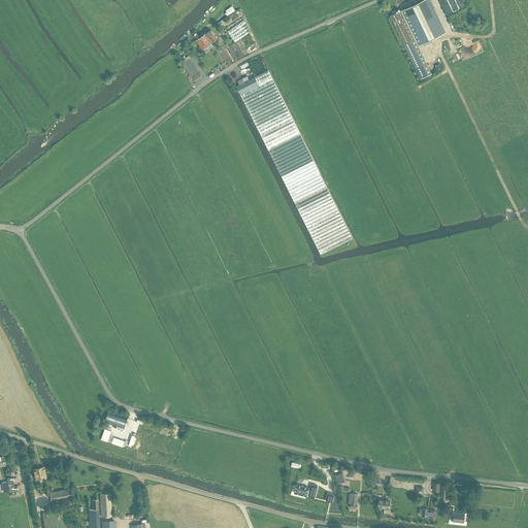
[(430,0),(423,0),(390,17),(406,51),(416,69),(420,78),(431,73),(427,64),(418,45),(421,44),(446,32),(430,0)]
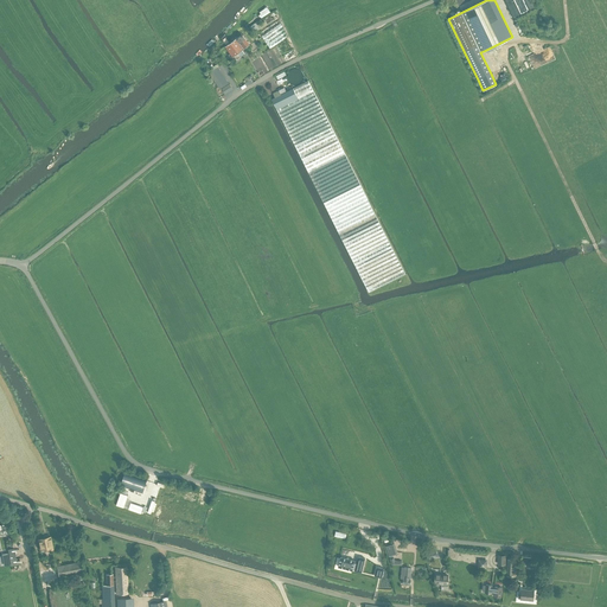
[(260,14),(259,16),(261,19),(270,12),(269,11),(267,7),(260,12),(261,14),(260,14)]
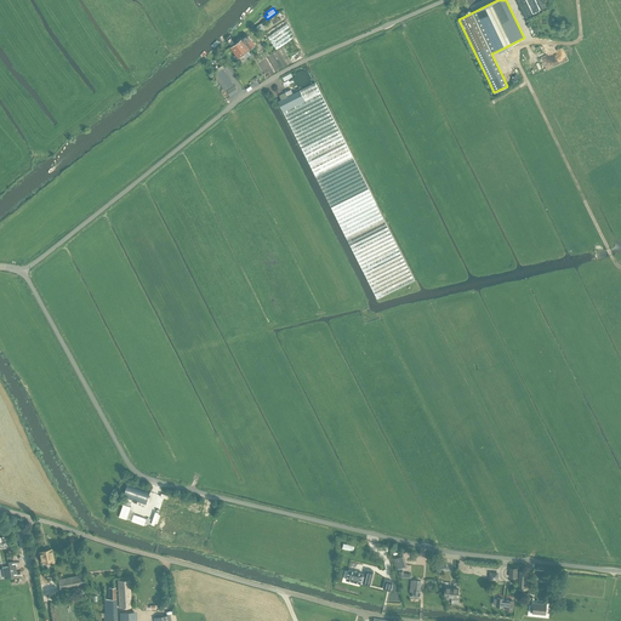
[(266,29),(261,23),(256,28),(260,33),(266,29)]
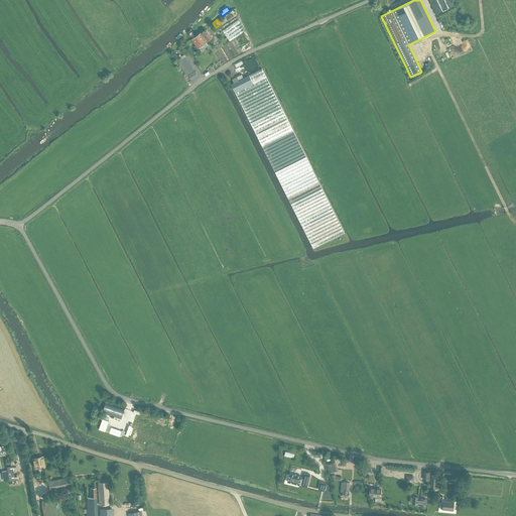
[(239,20),(223,31),(230,41),(245,31),(239,20)]
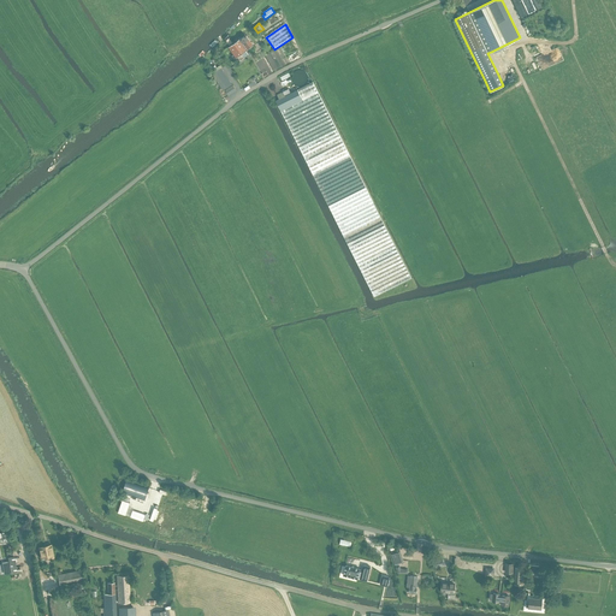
[(230,46),(229,47),(236,57),(237,57),(241,61),(246,58),(244,57),(248,54),(246,51),(253,45),(246,35),(234,45),(230,46)]
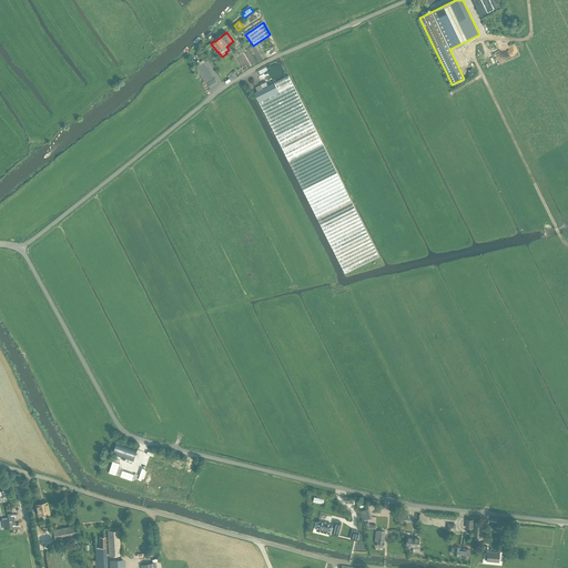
[(206,83),(215,78),(203,60),(195,66),(206,83)]
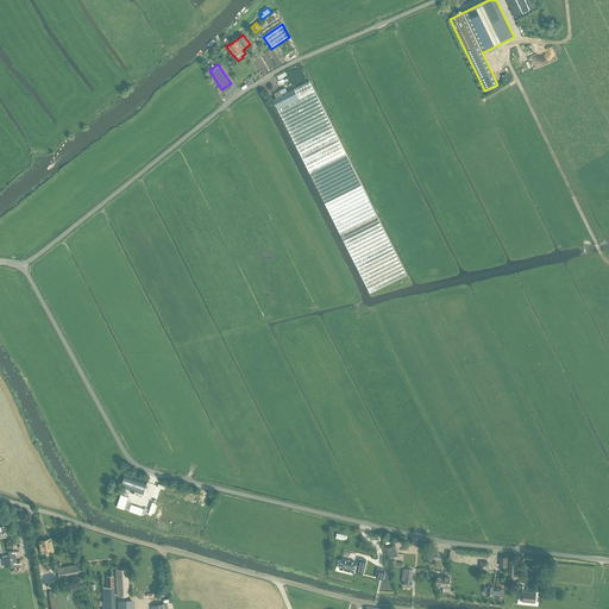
[(370,293),(407,275),(309,81),(287,93),(286,88),(274,94),(276,98),(272,100),(370,293)]
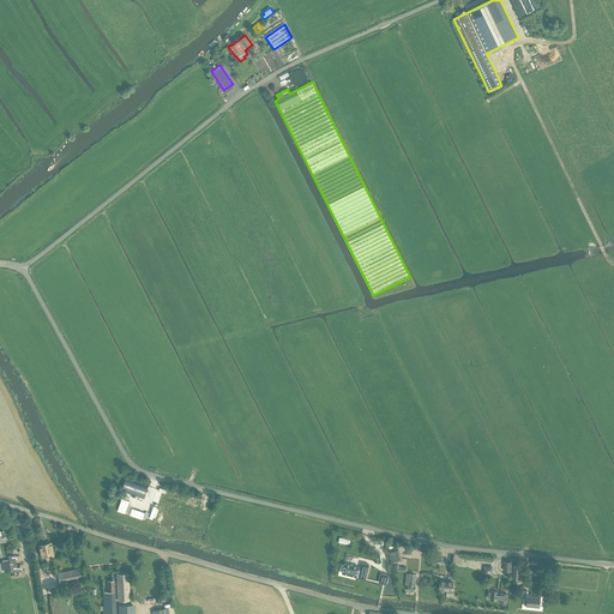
[(233,85),(224,90),(228,95),(235,90),(233,85)]
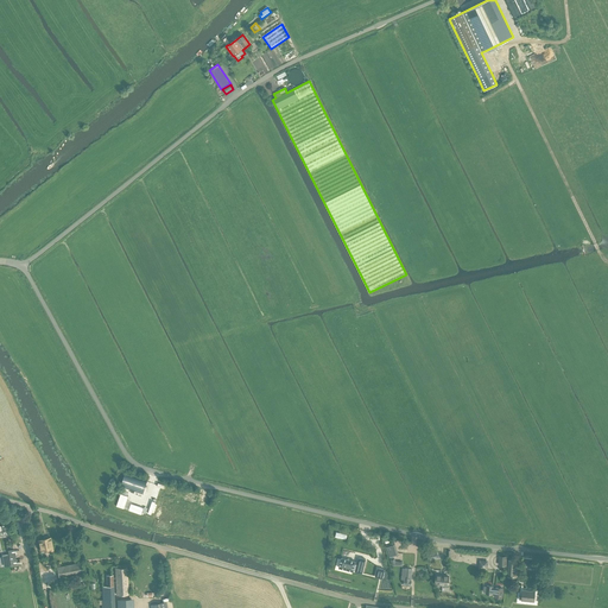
[(121,486),(143,494),(147,481),(125,474),(121,486)]
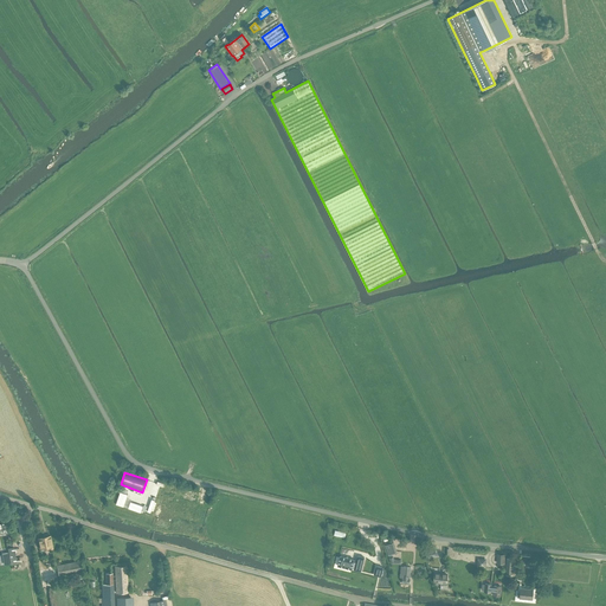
[(120,495),(133,500),(135,491),(122,487),(120,495)]
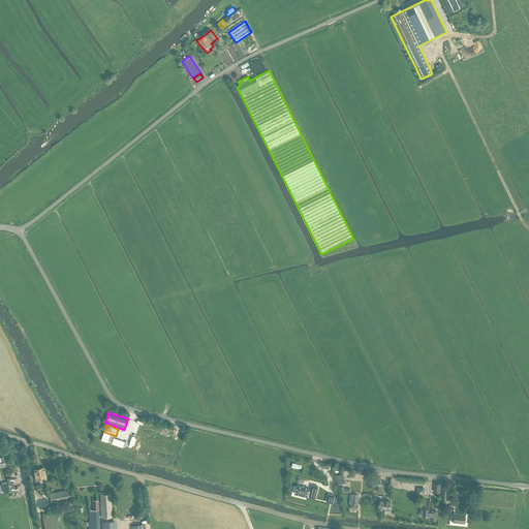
[(43,479),(45,478),(43,468),(33,470),(35,478),(35,480),(39,480),(43,479)]
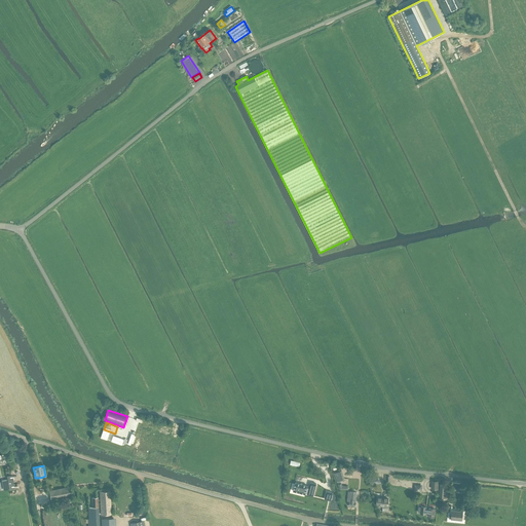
[(345,480),(341,470),(333,473),(337,483),(345,480)]
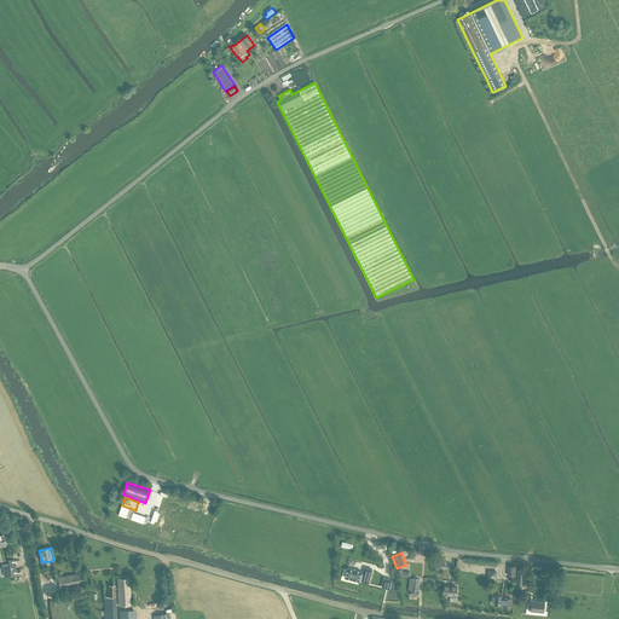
[(444,559),(433,561),(435,568),(446,566),(444,559)]
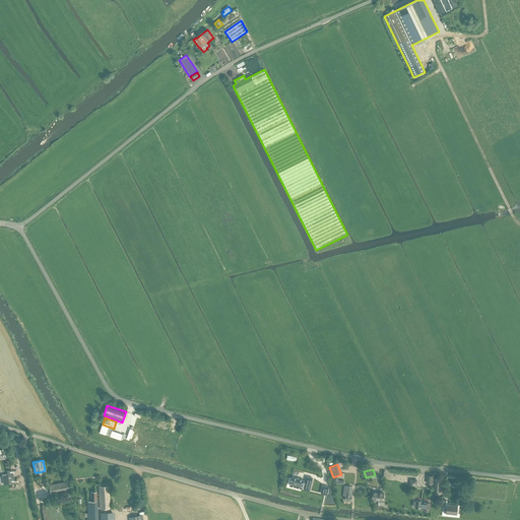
[(310,491),(313,478),(307,476),(305,482),(304,489),(304,490),(310,491)]
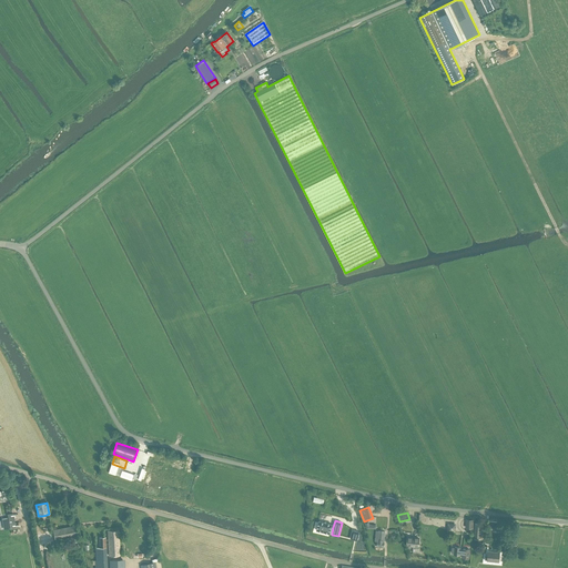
[(318,521),(316,530),(331,534),(331,533),(332,534),(333,527),(332,527),(333,525),(318,521)]
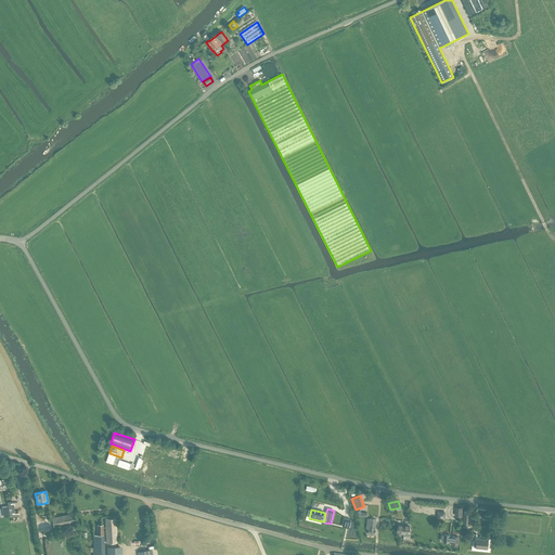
[(53,527),(75,524),(73,514),(52,517),(53,527)]
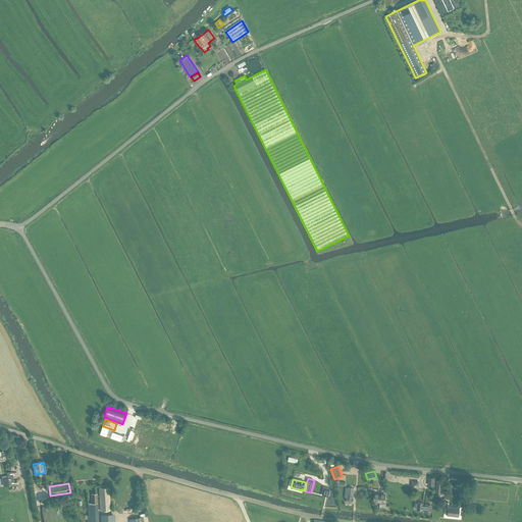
[(99,497),(99,499),(100,511),(110,510),(108,487),(99,487),(99,497)]
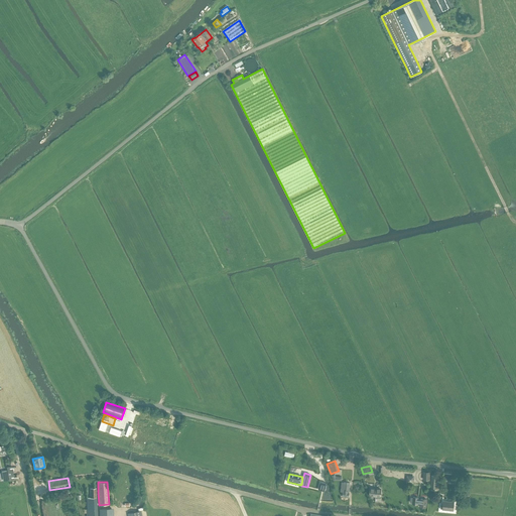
[(325,491),(327,483),(320,482),(318,490),(325,491)]
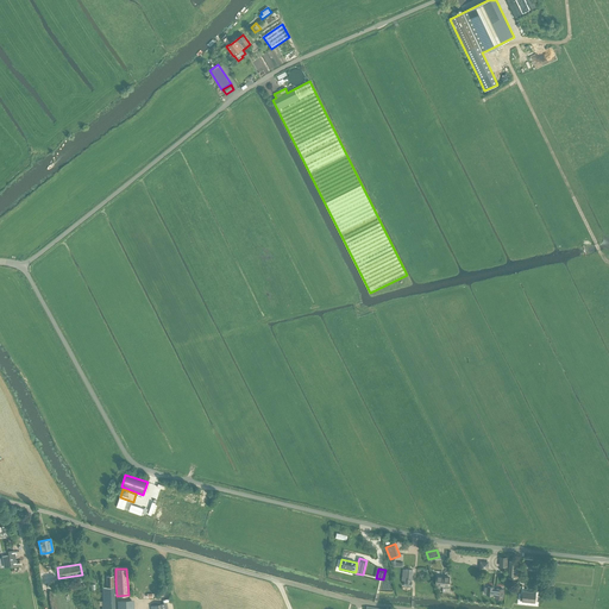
[(412,586),(413,570),(403,569),(402,577),(402,581),(405,581),(405,585),(412,586)]
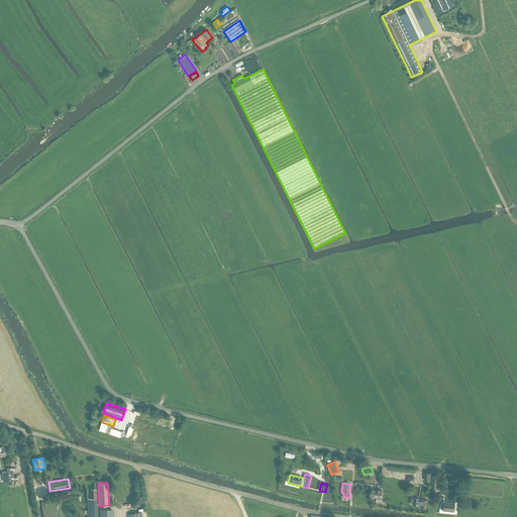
[(88,510),(87,510),(86,516),(97,516),(97,494),(98,494),(98,492),(96,492),(96,489),(91,489),(91,499),(87,499),(88,510)]
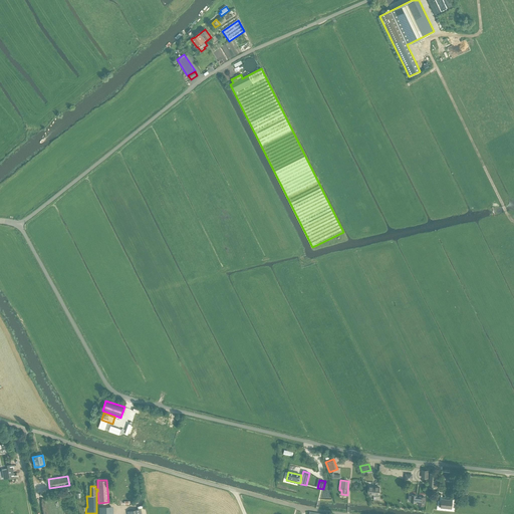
[(368,492),(368,493),(373,494),(373,496),(374,496),(377,497),(378,495),(378,494),(378,487),(368,486),(368,492)]
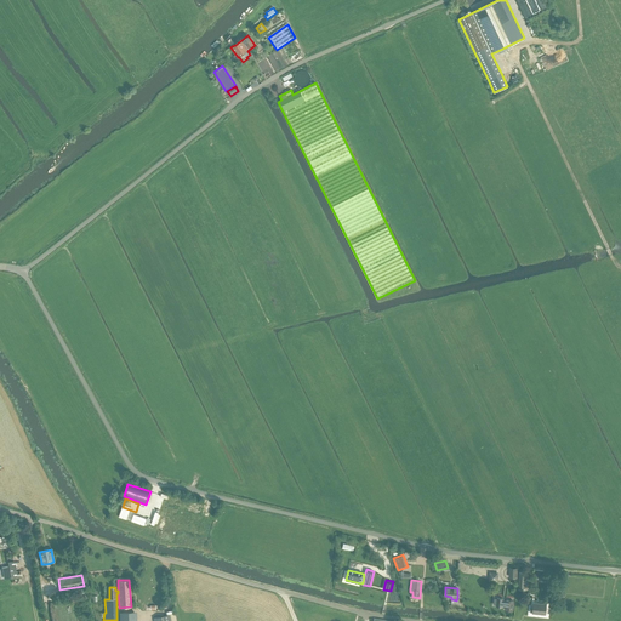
[(497,598),(496,607),(502,607),(502,605),(506,607),(505,610),(512,610),(513,602),(506,600),(506,602),(503,600),(503,599),(497,598)]
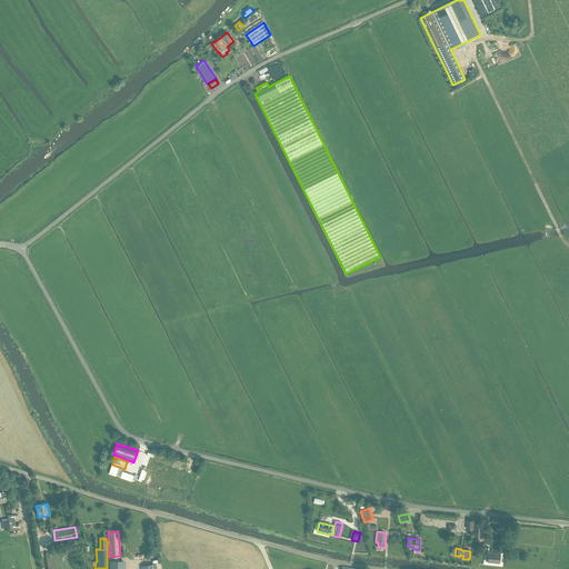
[(485,561),(499,562),(500,555),(488,553),(488,557),(486,557),(485,561)]
